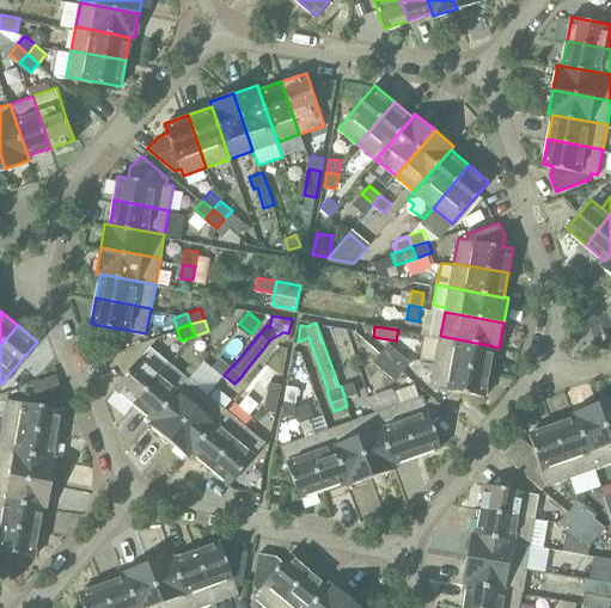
[(440,336),(435,361),(490,370),(494,347),(440,336)]
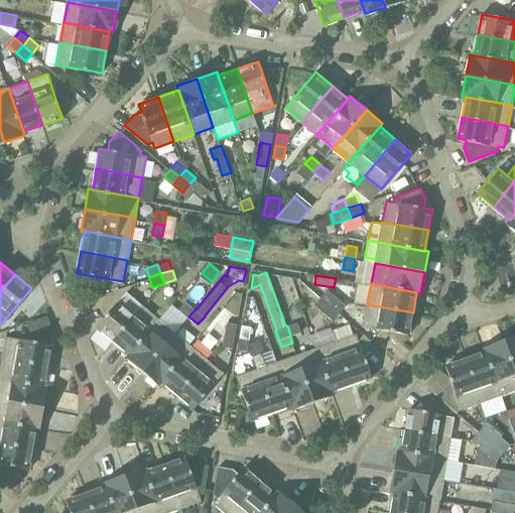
[(196,308),(195,308),(205,296),(196,288),(185,300),(179,308),(188,316),(196,308)]
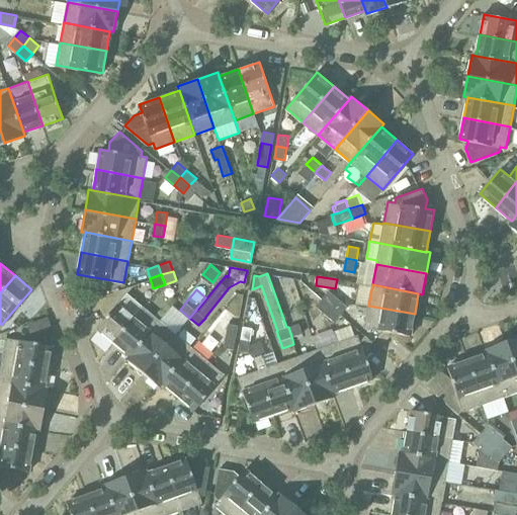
[(332,306),(338,297),(329,289),(323,297),(332,306)]
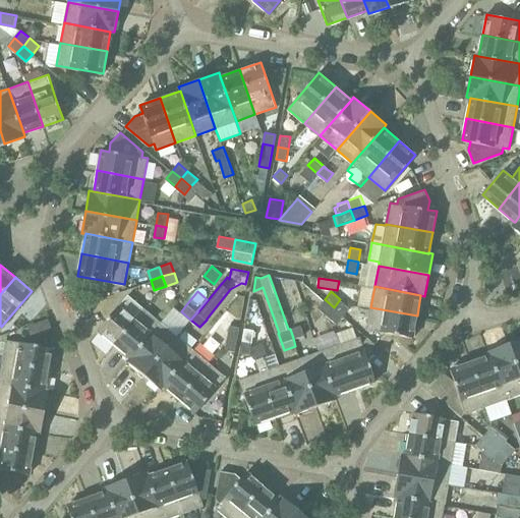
[(128,294),(98,330),(114,343),(143,307),(128,294)]
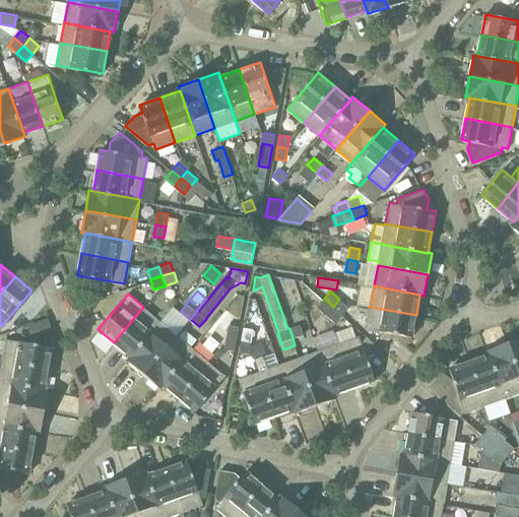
[(326,314),(333,307),(324,299),(317,307),(326,314)]
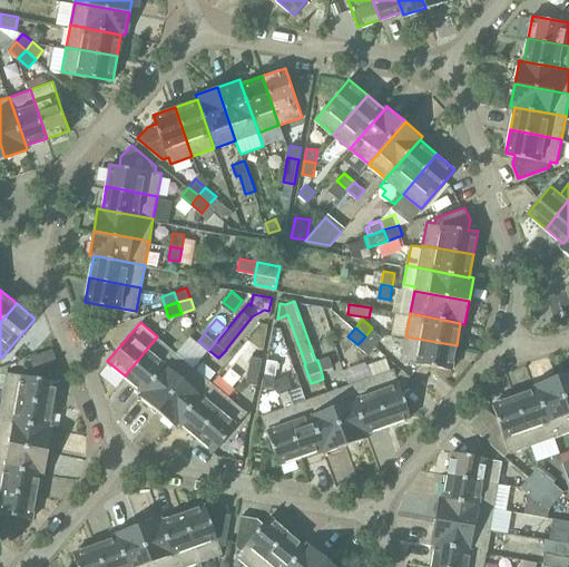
[(382,336),(372,328),(365,336),(375,344),(382,336)]
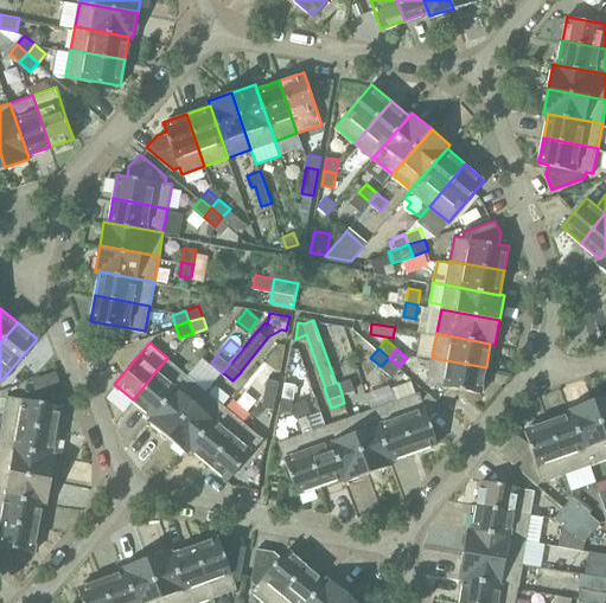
[(167,358),(133,399),(152,416),(187,374),(167,358)]
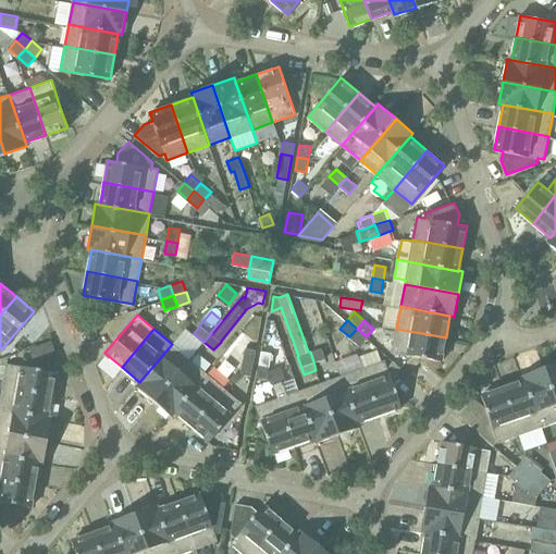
[(367,336),(357,329),(349,336),(359,345),(367,336)]
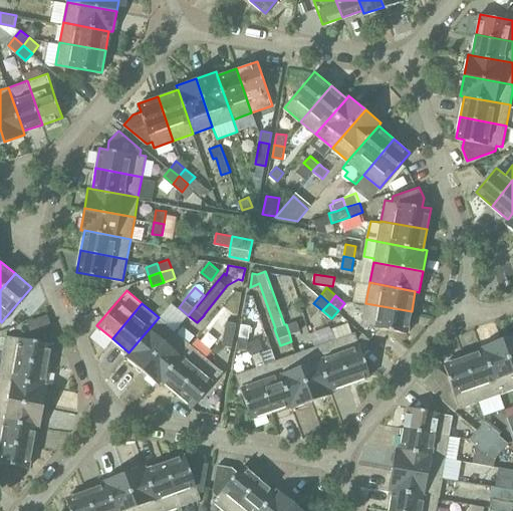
[(365,303),(361,324),(408,332),(412,311),(365,303)]
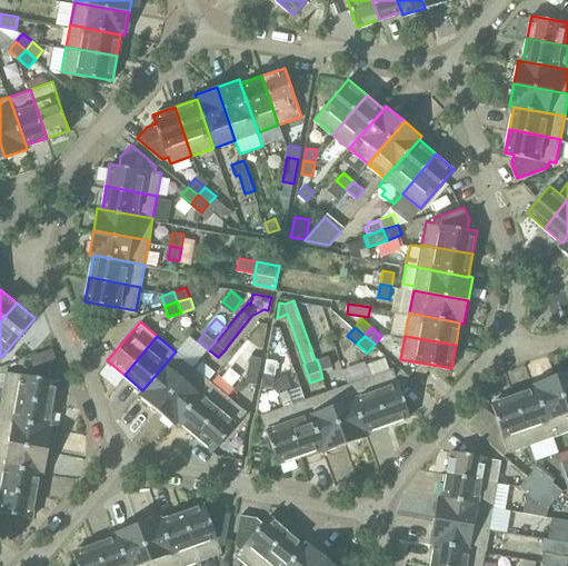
[(142,390),(140,394),(158,408),(193,366),(176,351),(142,390)]
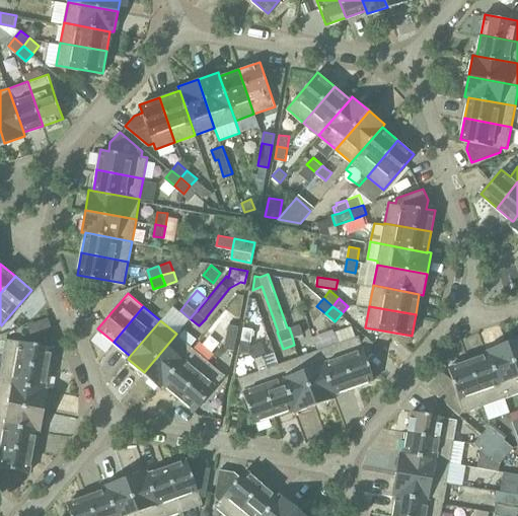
[(229,323),(227,336),(236,337),(239,325),(229,323)]
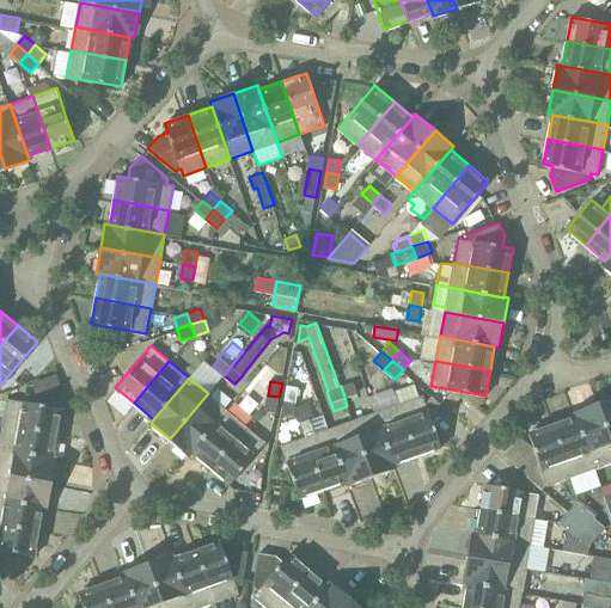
[(354,381),(341,386),(344,397),(358,392),(354,381)]
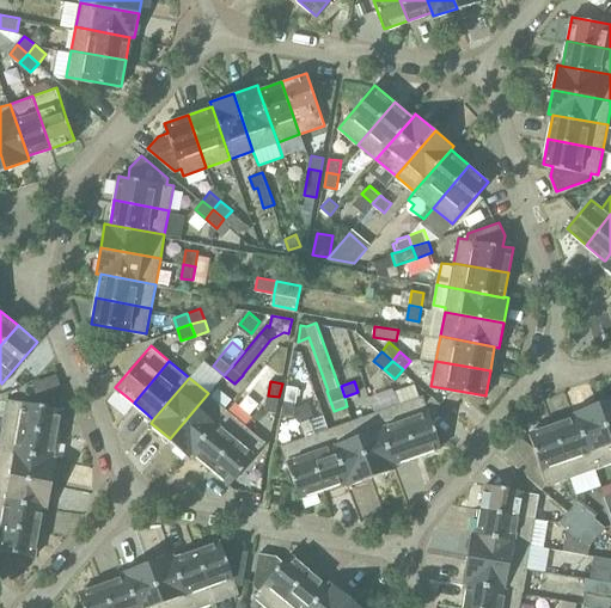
[(287,385),(285,398),(297,400),(299,386),(287,385)]
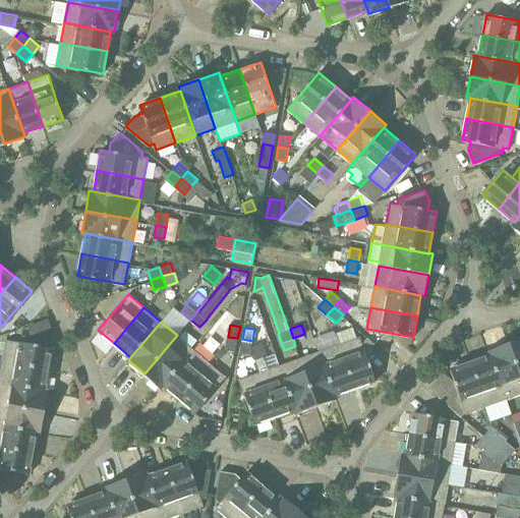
[(335,330),(315,337),(320,350),(336,395),(355,388),(340,343),(339,344),(339,343),(335,330)]
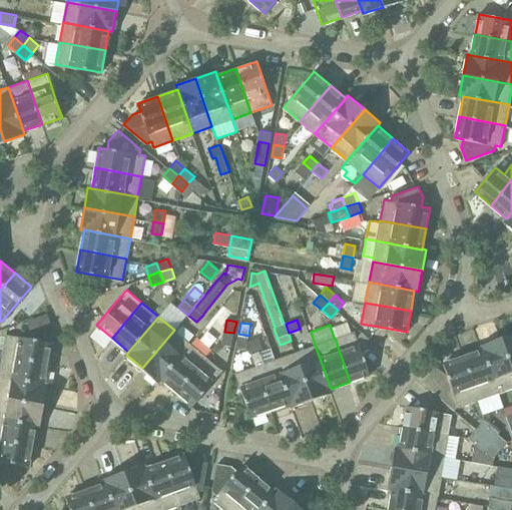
[(174,330),(142,368),(158,382),(160,379),(190,344),(174,330)]
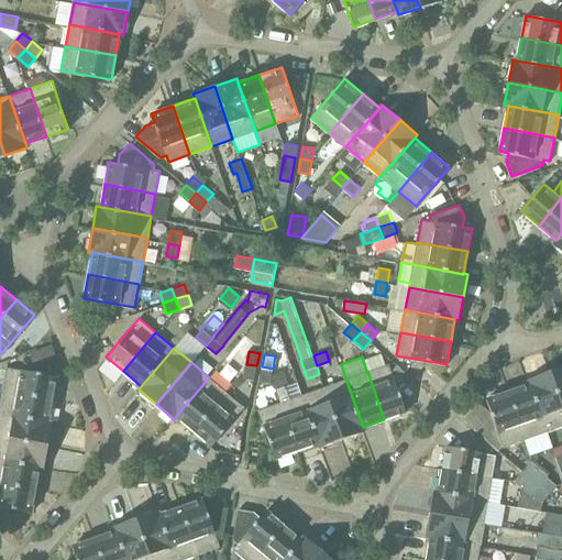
[(389,363),(367,371),(384,419),(406,412),(389,363)]
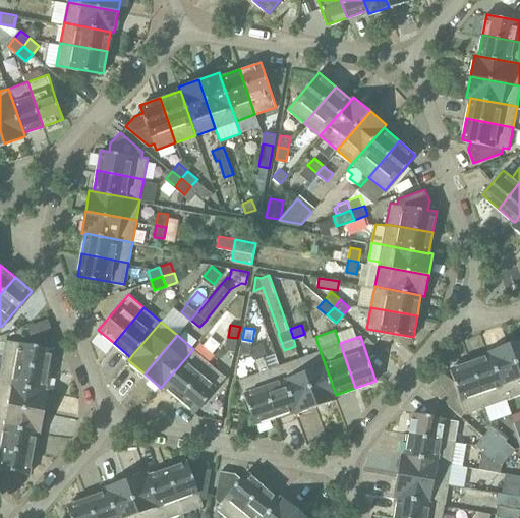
[(237,338),(228,337),(225,349),(235,350),(237,338)]
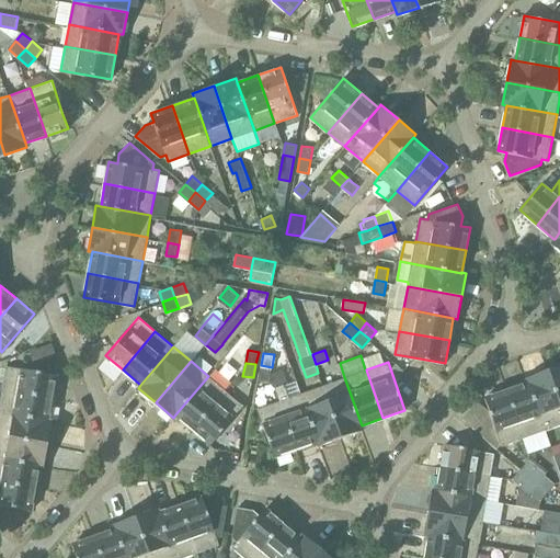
[(559,364),(548,369),(559,401),(559,364)]
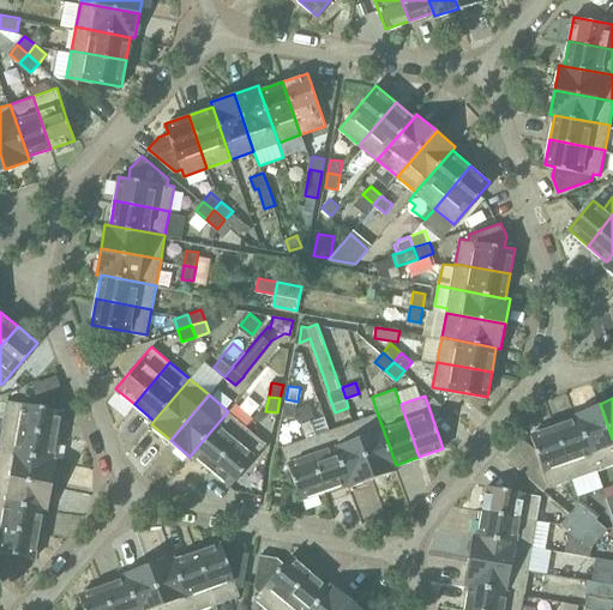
[(0,411),(0,423),(4,424),(4,423),(58,434),(62,410),(8,399),(5,414),(0,411)]
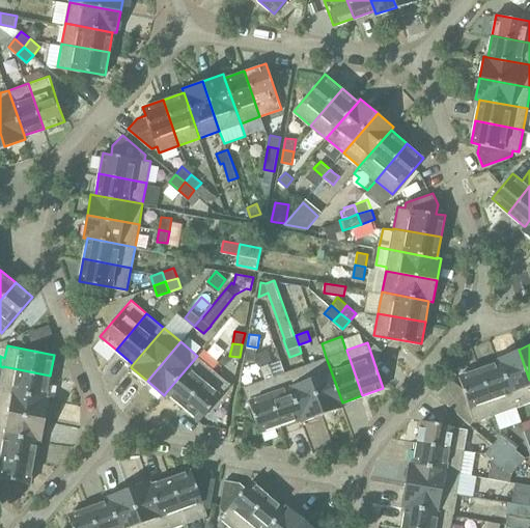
[(257,348),(247,345),(245,358),(255,360),(257,348)]
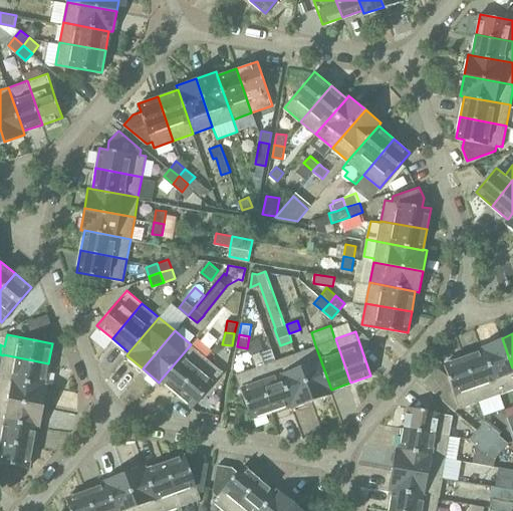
[(512,367),(502,338),(482,345),(484,349),(500,394),(512,388),(512,367)]
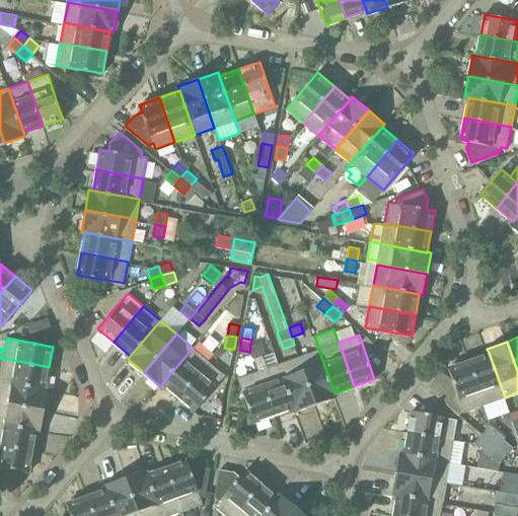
[(193,348),(162,383),(178,396),(209,361),(193,348)]
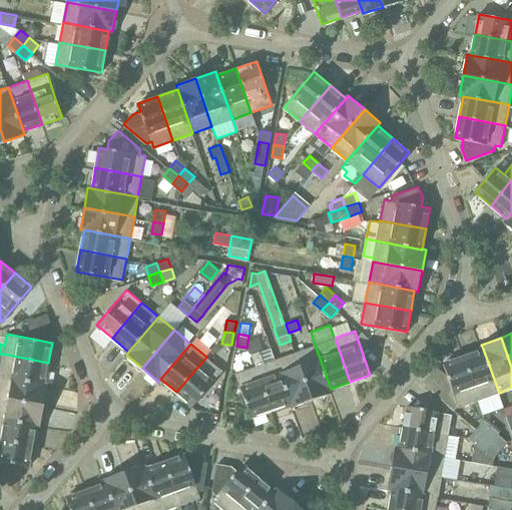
[(315,345),(296,352),(312,400),(332,393),(331,389),(315,345)]
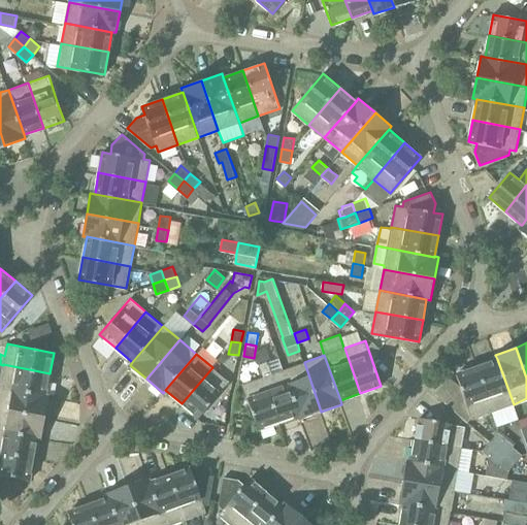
[(271,359),(259,364),(263,376),(280,422),(299,415),(284,369),(280,358),(272,360),(271,359)]
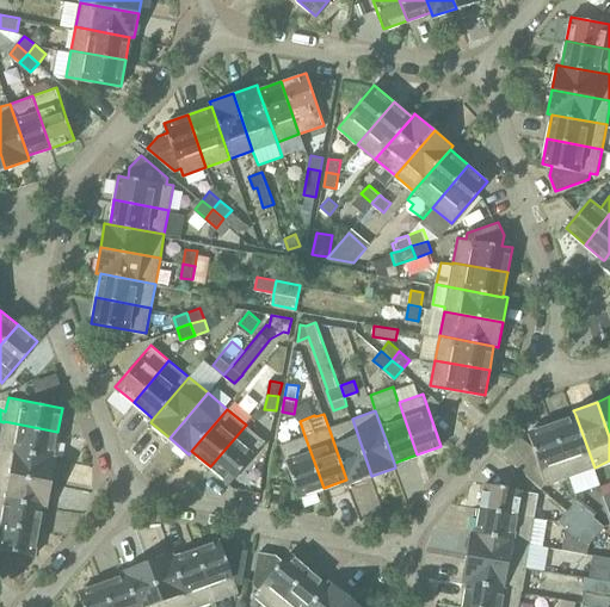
[(575,415),(552,423),(571,476),(570,476),(575,491),(601,483),(595,468),(575,415)]
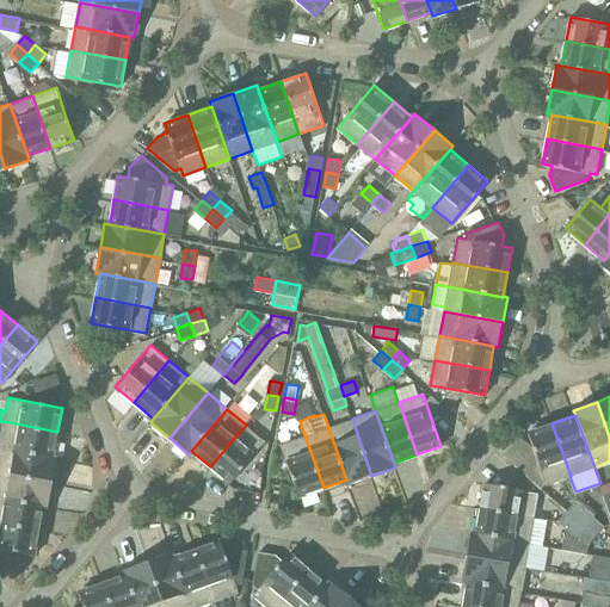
[(352,419),(328,427),(346,479),(347,484),(371,476),(352,419)]
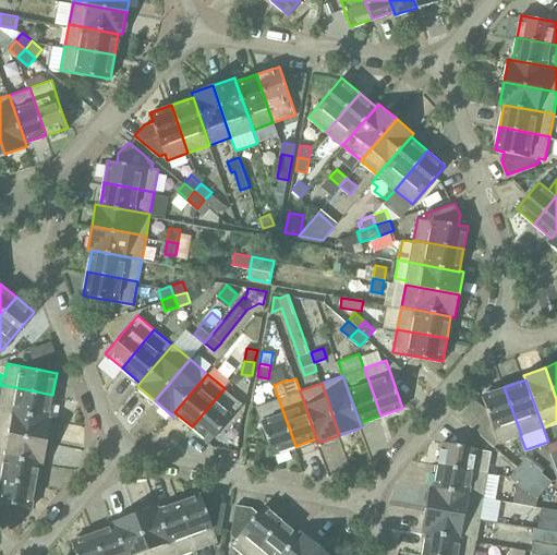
[(0,386),(0,397),(1,398),(0,401),(0,407),(48,417),(52,395),(3,385),(3,386),(2,387),(0,386)]
